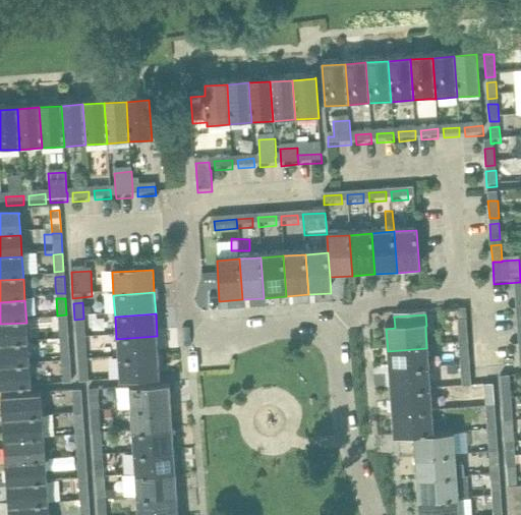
[(67,320),(58,321),(59,337),(68,336),(67,320)]
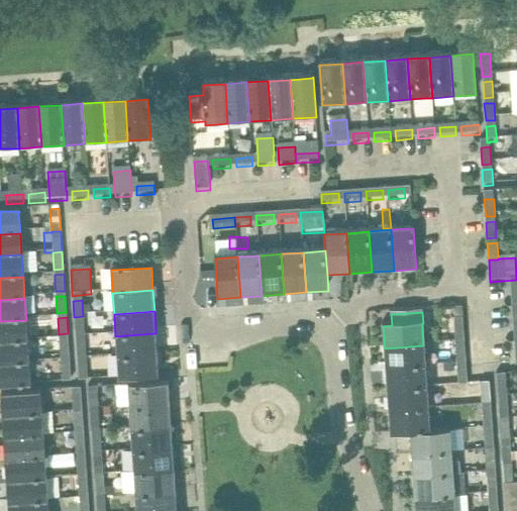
[(0,343),(27,341),(26,320),(0,321),(0,343)]
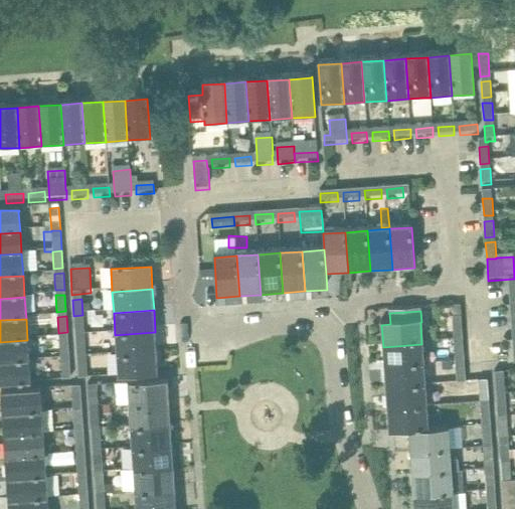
[(452,320),(454,337),(462,336),(461,319),(452,320)]
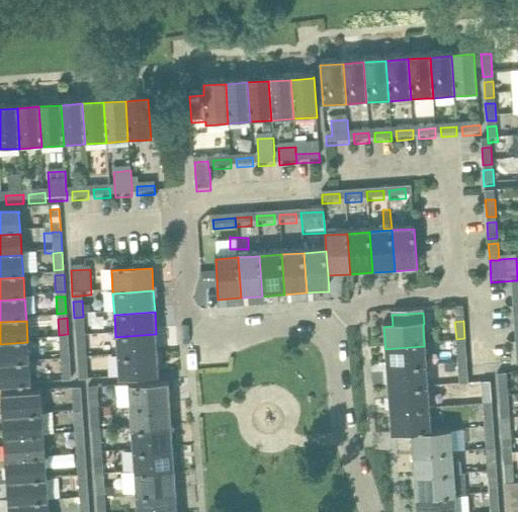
[(74,323),(75,339),(84,339),(83,322),(74,323)]
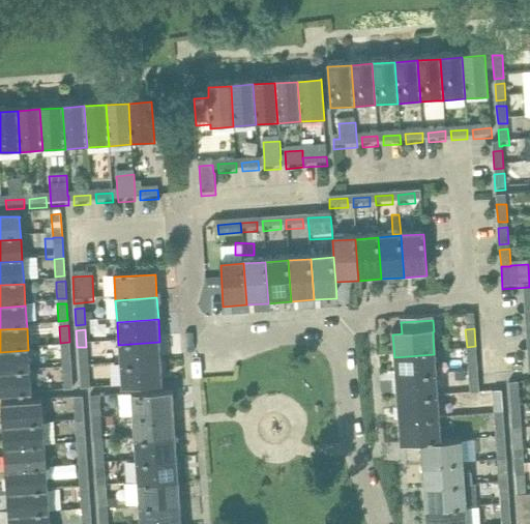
[(120,368),(162,365),(159,342),(118,345),(120,368)]
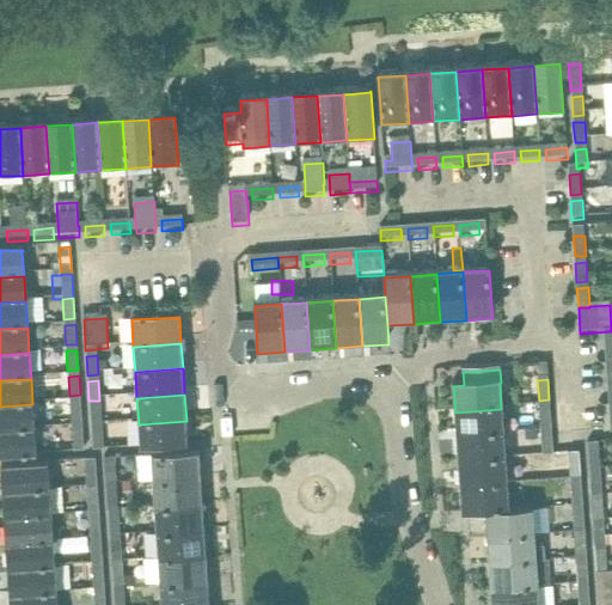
[(81,421),(80,402),(69,402),(71,422),(81,421)]
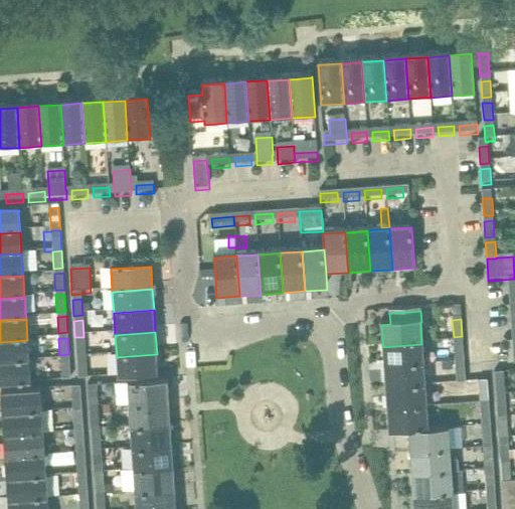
[(0,363),(29,362),(27,340),(0,342),(0,363)]
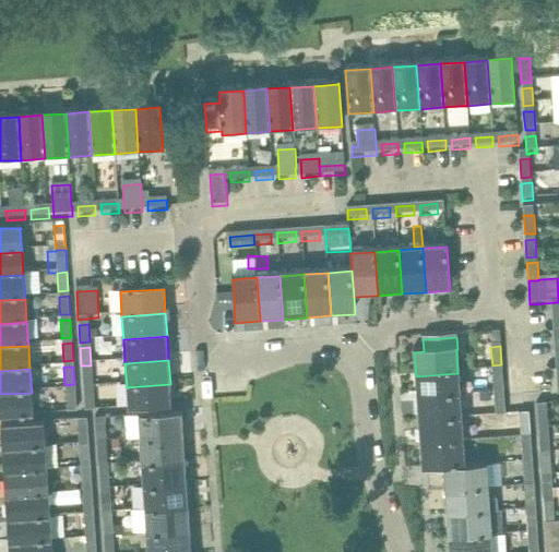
[(502,370),(492,371),(494,388),(503,388),(502,370)]
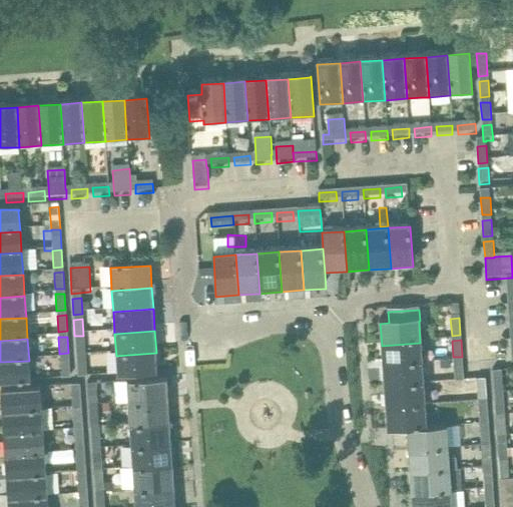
[(83,341),(74,342),(75,358),(84,358),(83,341)]
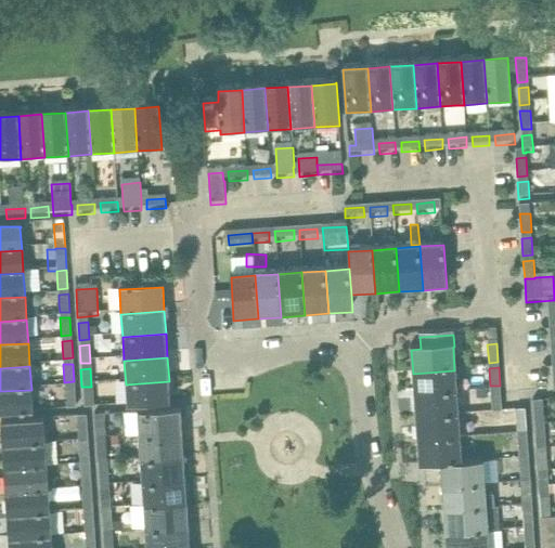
[(414,396),(456,394),(454,370),(413,374),(414,396)]
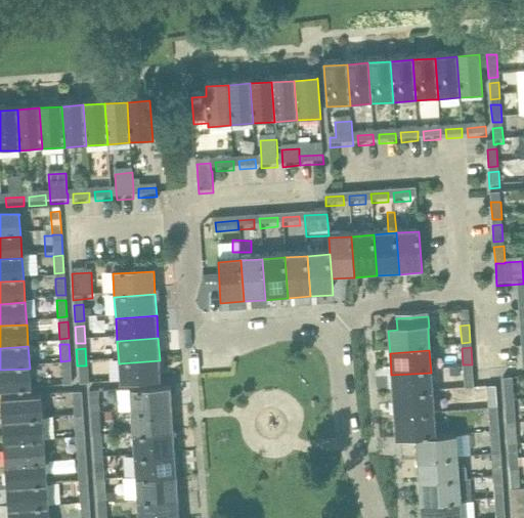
[(120,386),(140,384),(161,383),(160,360),(119,363),(120,386)]
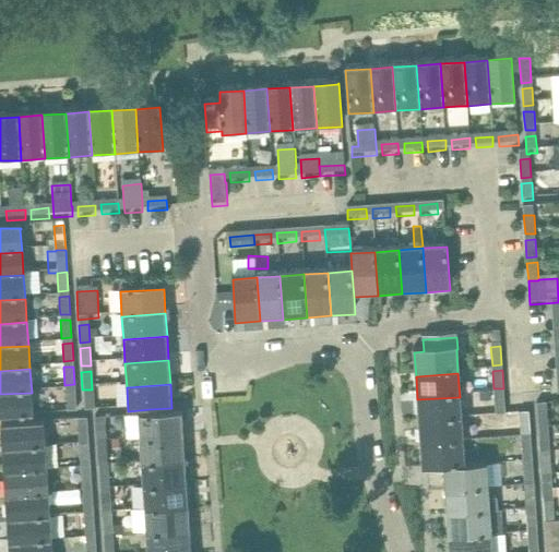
[(76,409),(74,390),(64,391),(67,409),(76,409)]
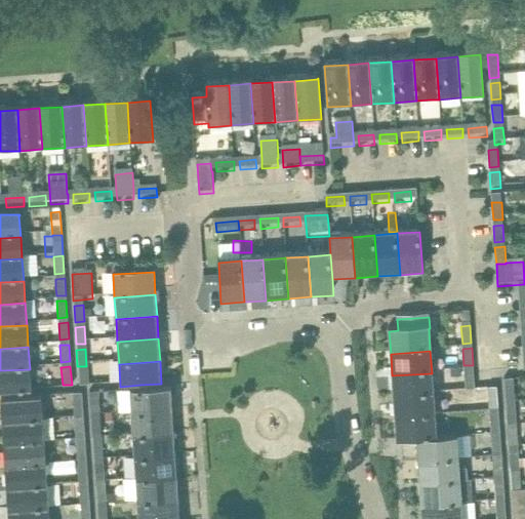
[(0,394),(11,394),(32,393),(30,369),(0,370),(0,394)]
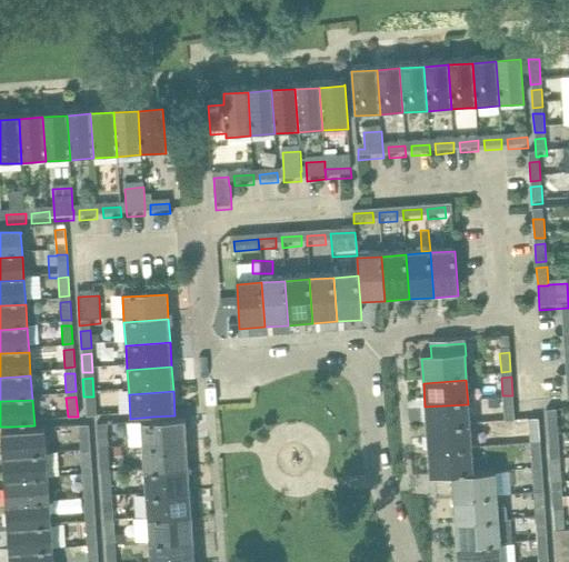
[(505,421),(513,420),(512,401),(503,401),(505,421)]
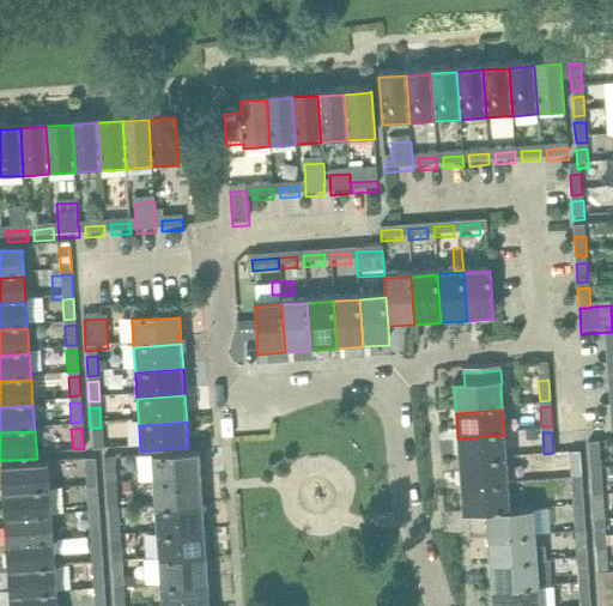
[(91,435),(92,454),(103,454),(102,434),(91,435)]
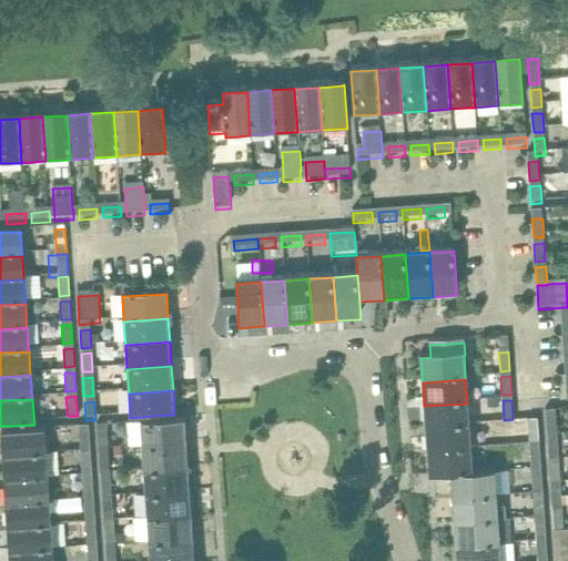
[(426,430),(469,427),(467,404),(424,406),(426,430)]
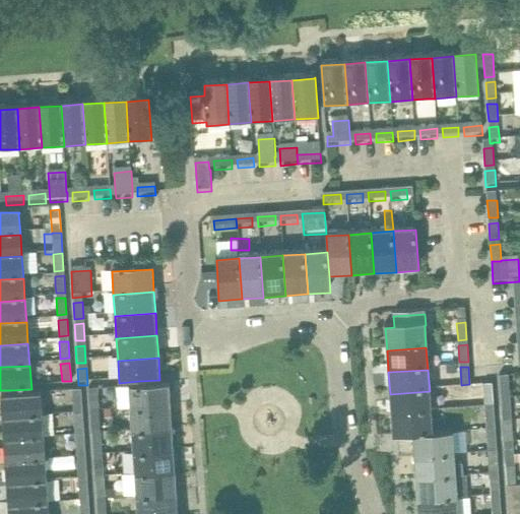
[(501,402),(510,401),(508,378),(499,379),(501,402)]
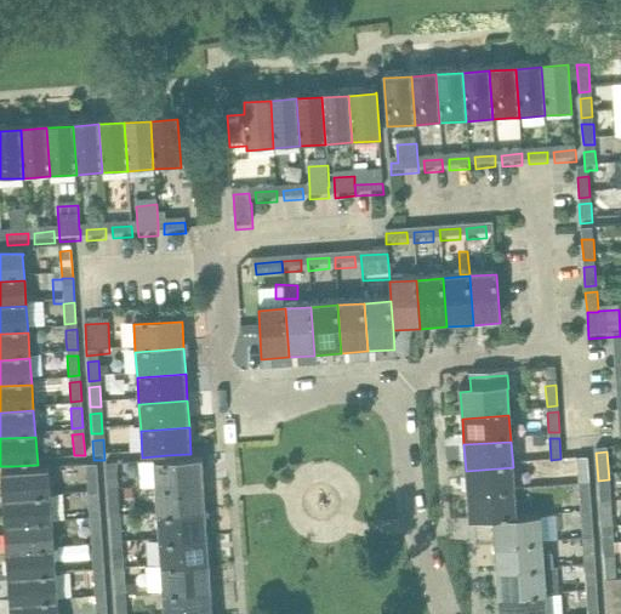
[(157,493),(204,489),(203,462),(177,464),(140,466),(141,493),(157,493)]
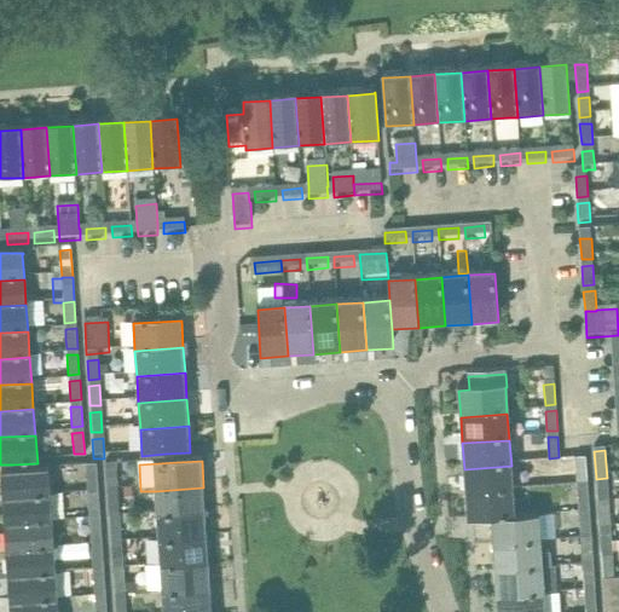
[(585,461),(576,462),(577,483),(588,481),(585,461)]
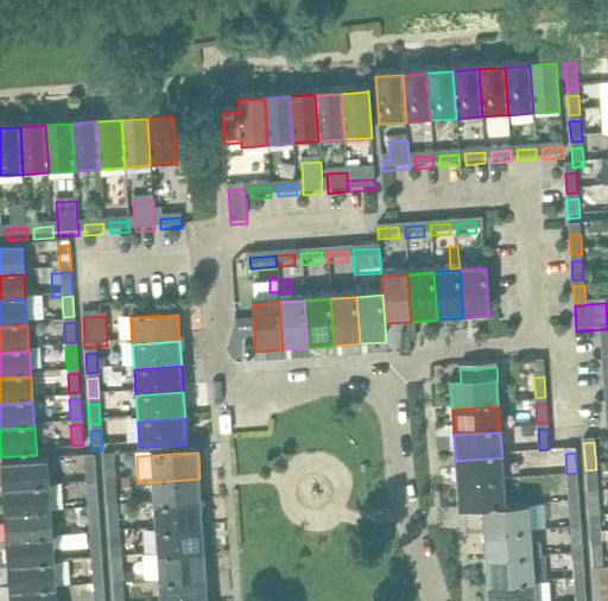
[(457,487),(504,484),(502,457),(456,461),(457,487)]
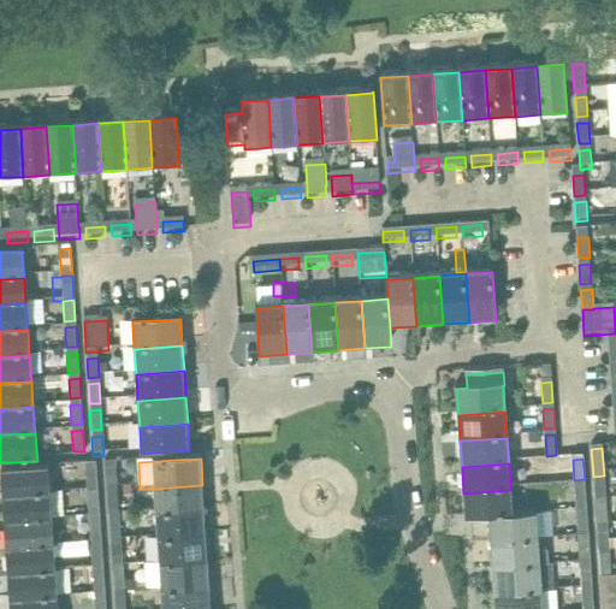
[(96,466),(86,466),(87,486),(98,486),(96,466)]
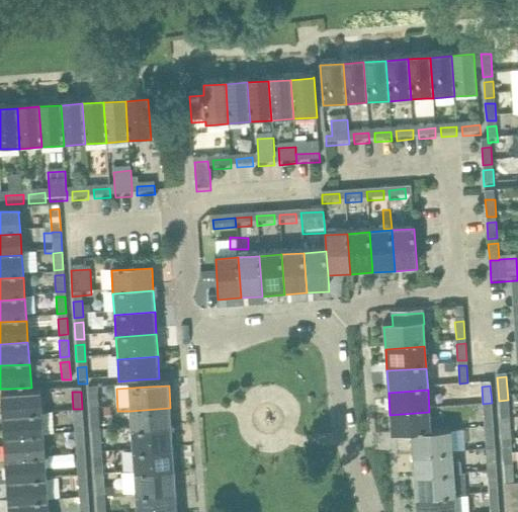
[(2,419),(41,417),(40,394),(0,397),(2,419)]
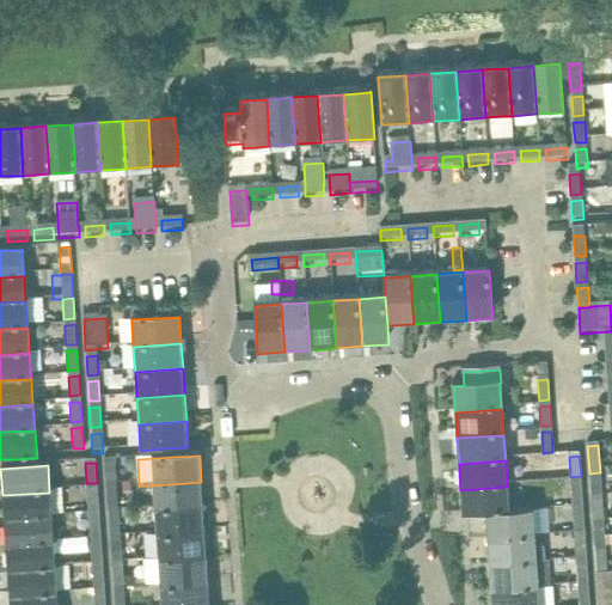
[(116,468),(105,468),(106,487),(117,486),(116,468)]
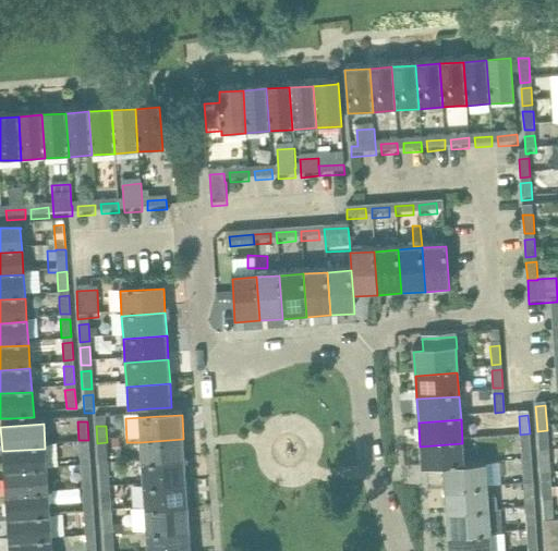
[(538,453),(548,452),(547,436),(537,437),(538,453)]
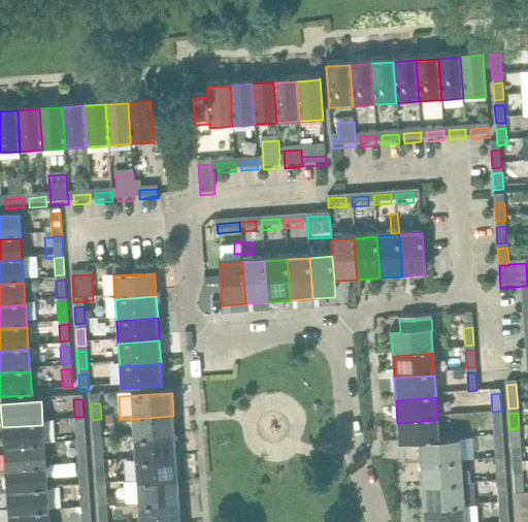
[(134,442),(175,439),(173,416),(133,419),(134,442)]
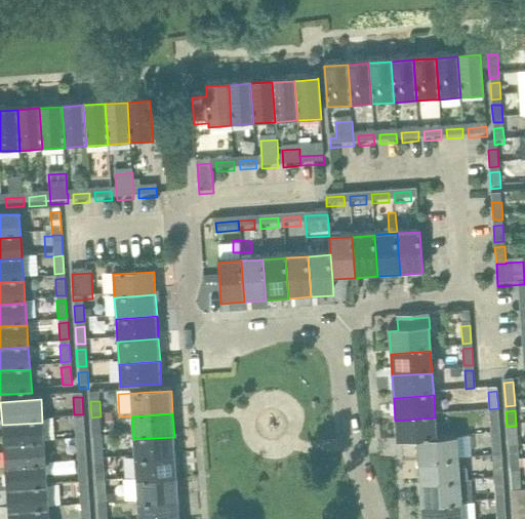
[(499,432),(498,414),(489,414),(490,432),(499,432)]
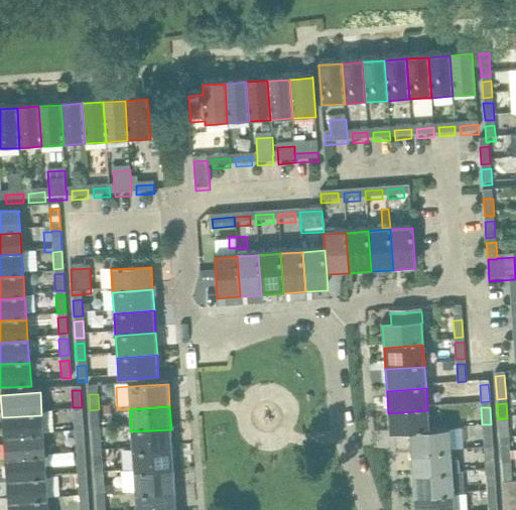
[(388,413),(390,435),(409,434),(429,432),(427,410),(388,413)]
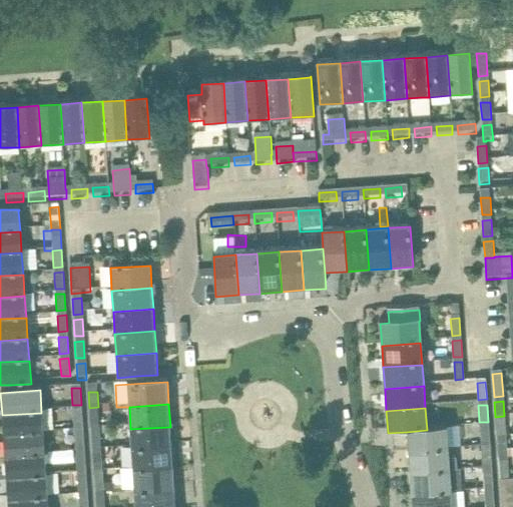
[(81,410),(72,410),(74,428),(83,427),(81,410)]
